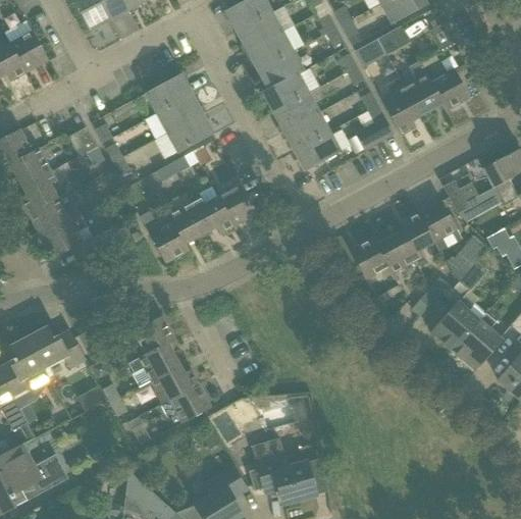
[(74,0),(90,30),(110,18),(100,0),(74,0)]
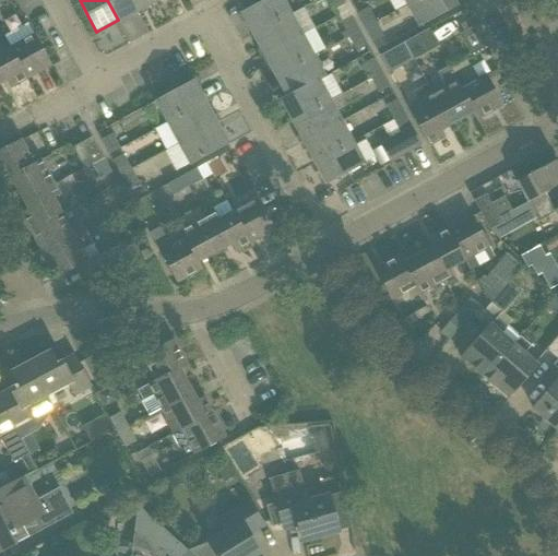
[(107,0),(118,20),(139,9),(134,0),(107,0)]
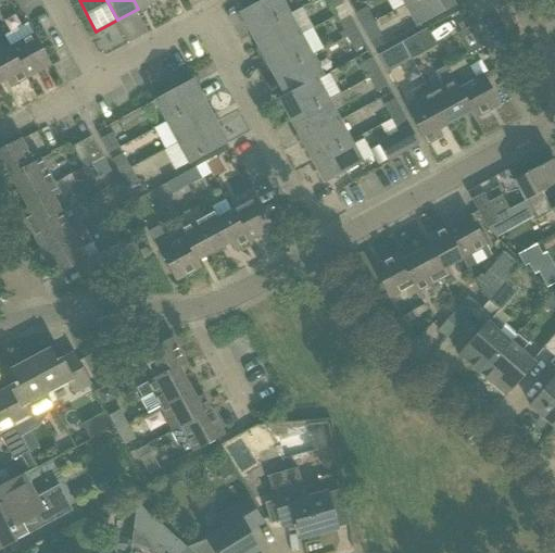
[(134,0),(138,9),(154,0),(134,0)]
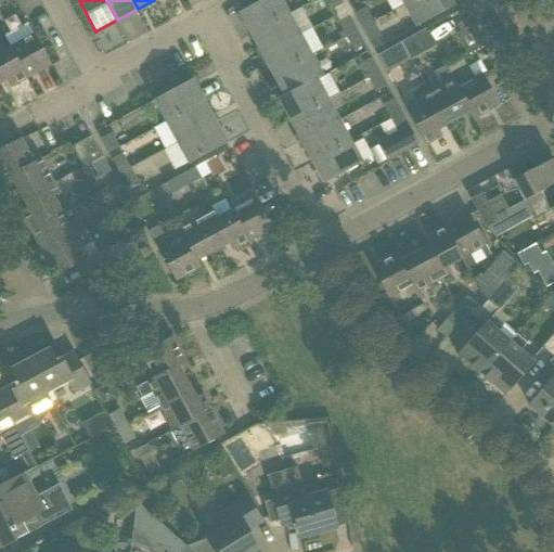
[(259,0),(240,11),(252,31),(288,11),(283,0),(259,0)]
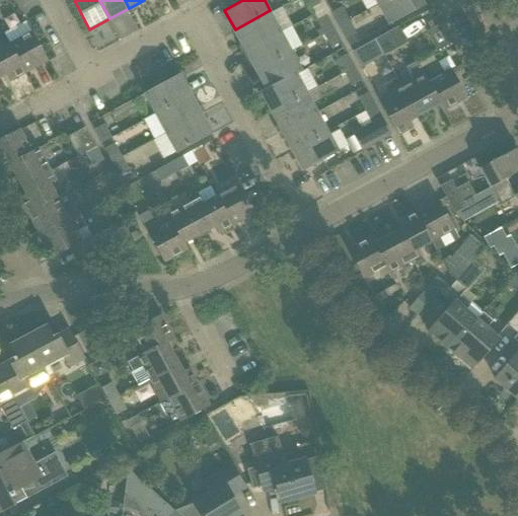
[(382,0),(378,2),(389,22),(407,13),(425,3),(423,0),(382,0)]
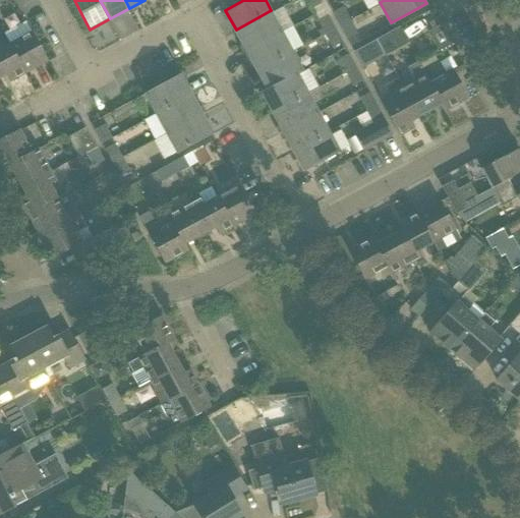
[(334,10),(341,23),(351,17),(344,4),(334,10)]
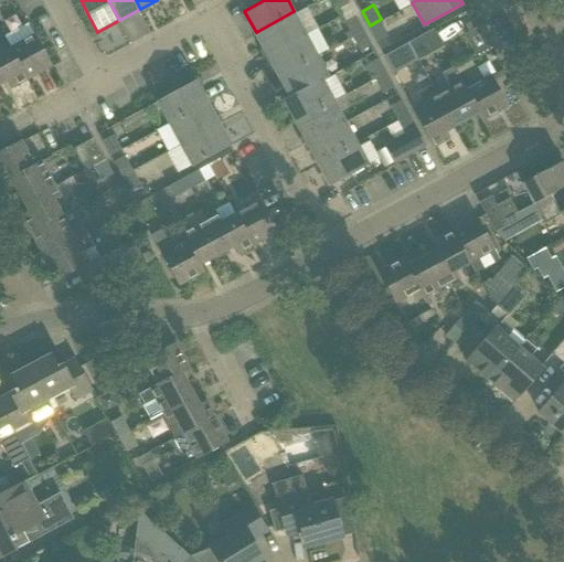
[(294,11),(256,32),(267,54),(306,33),(294,11)]
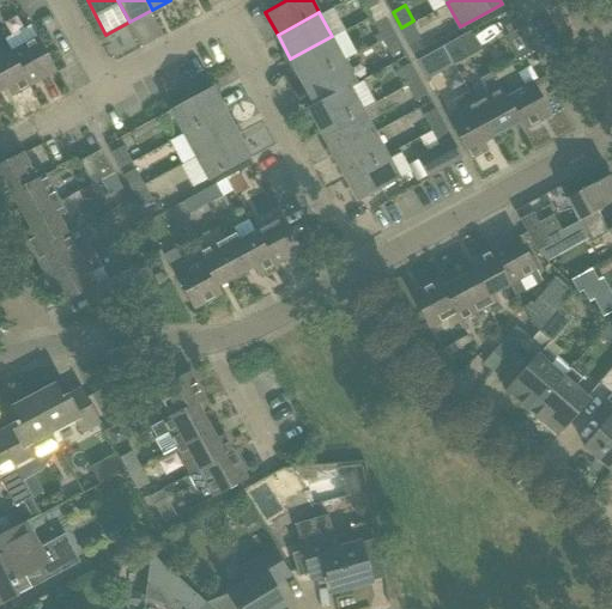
[(386,14),(374,20),(383,37),(394,31),(386,14)]
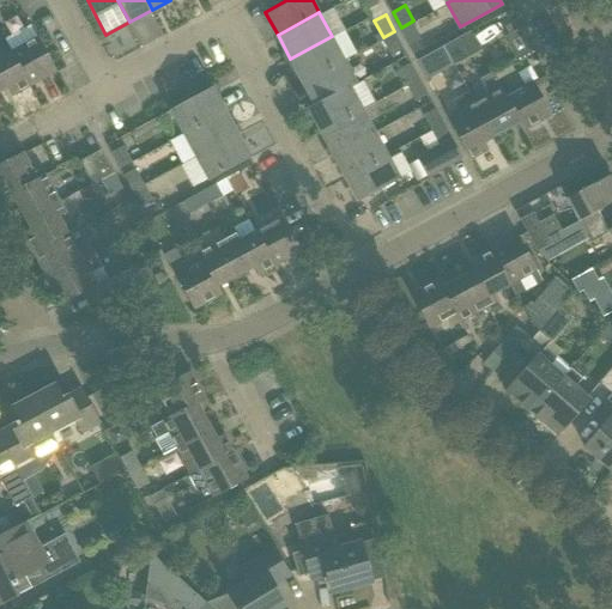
[(413,20),(401,28),(410,43),(422,37),(413,20)]
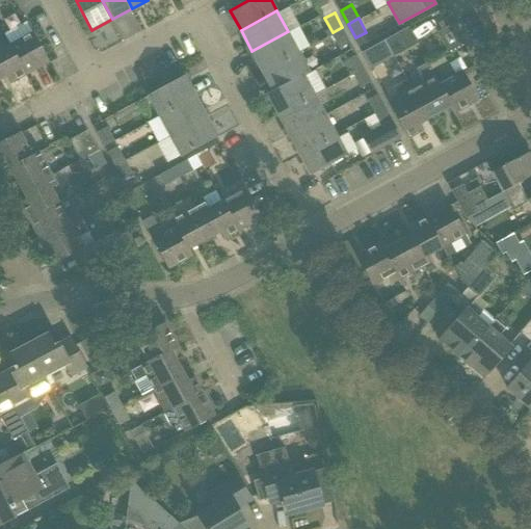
[(386,38),(395,54),(418,42),(409,25),(386,38)]
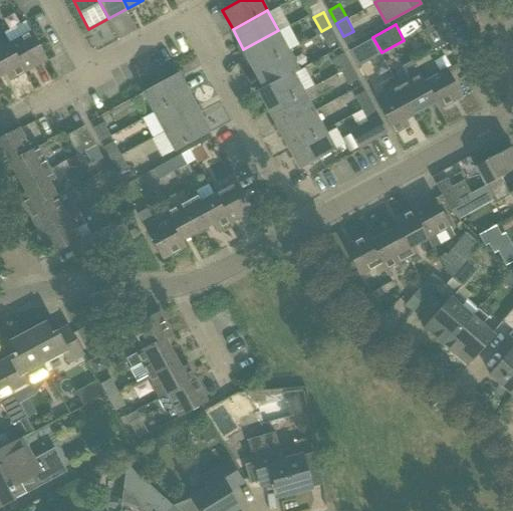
[(330,26),(321,31),(328,45),(338,40),(330,26)]
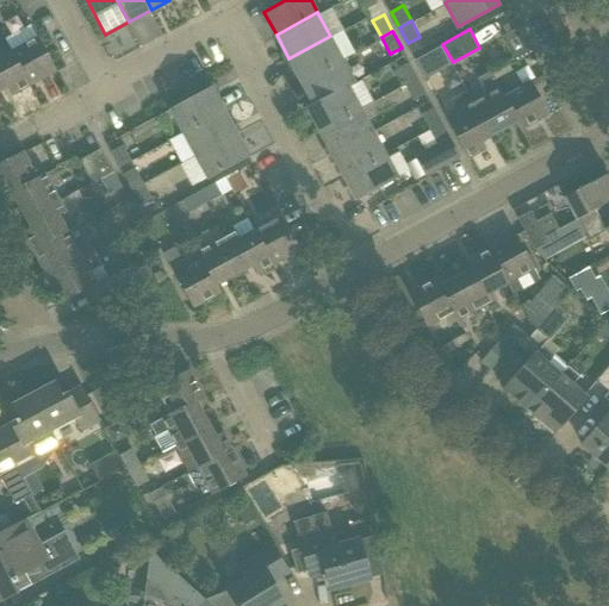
[(11,48),(30,83),(56,69),(37,33),(11,48)]
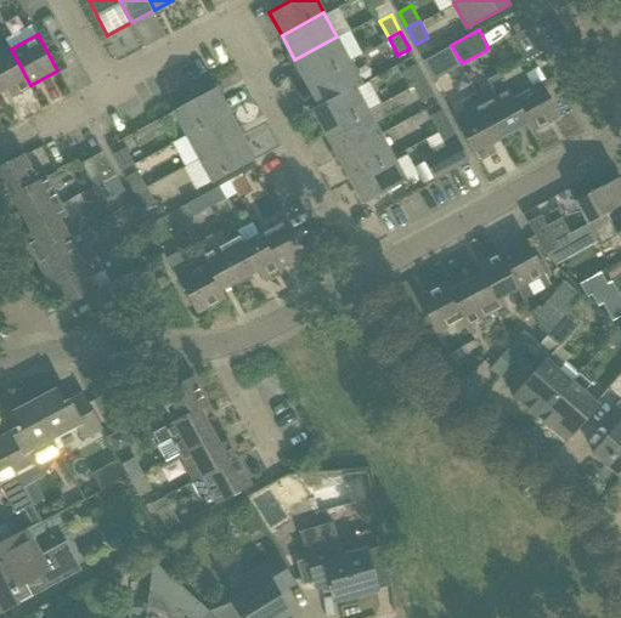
[(337,37),(294,60),(306,81),(349,60),(337,37)]
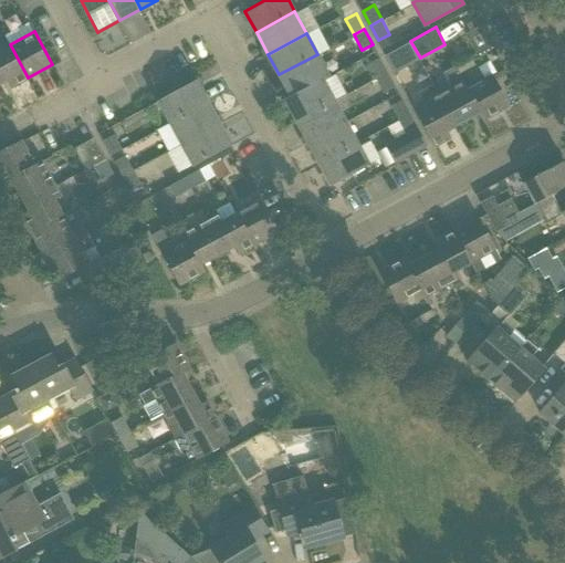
[(410,41),(395,49),(404,66),(420,58),(410,41)]
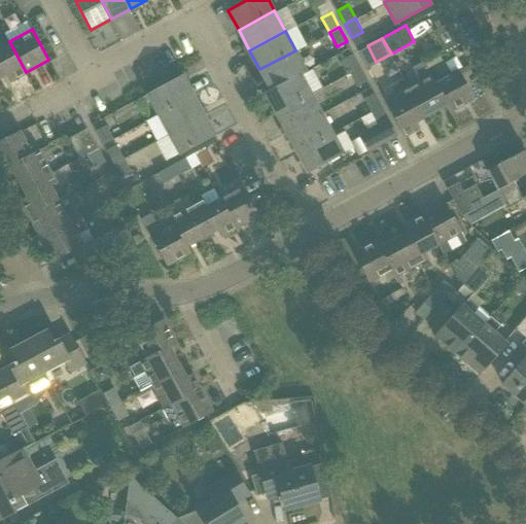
[(0,75),(0,77),(7,73),(10,80),(26,72),(9,41),(0,45),(0,75)]
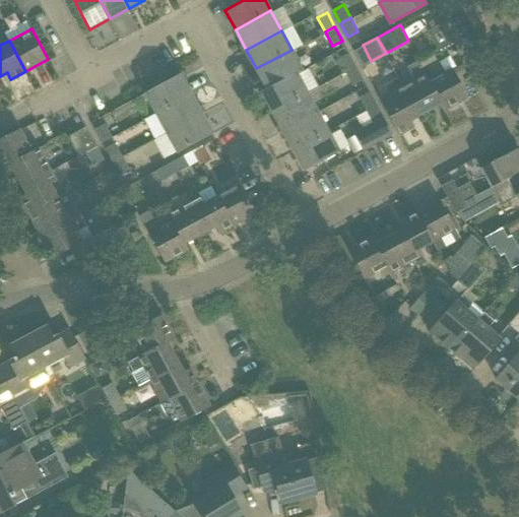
[(292,50),(256,68),(267,87),(261,90),(261,91),(303,69),(292,50)]
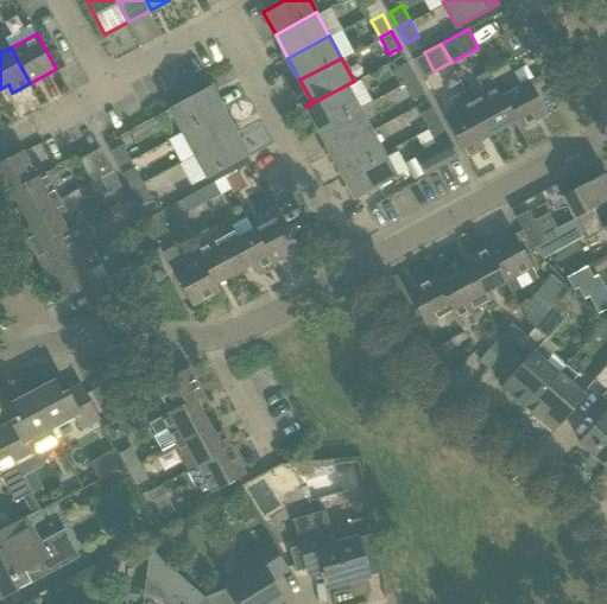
[(408,61),(396,68),(404,82),(416,76),(408,61)]
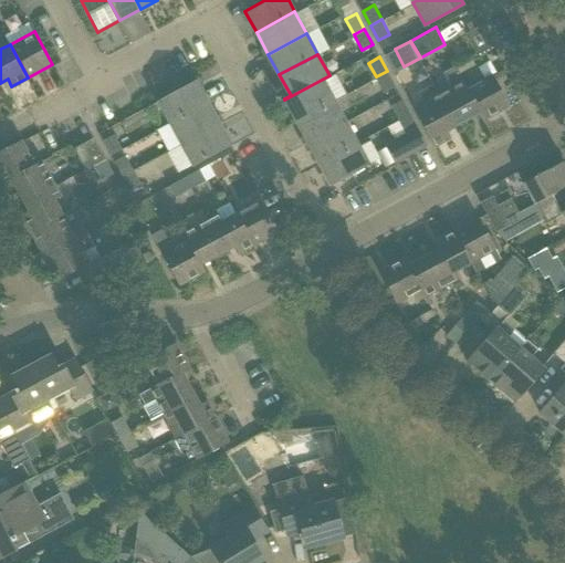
[(439,94),(456,124),(480,112),(468,87),(456,64),(443,71),(452,86),(439,94)]
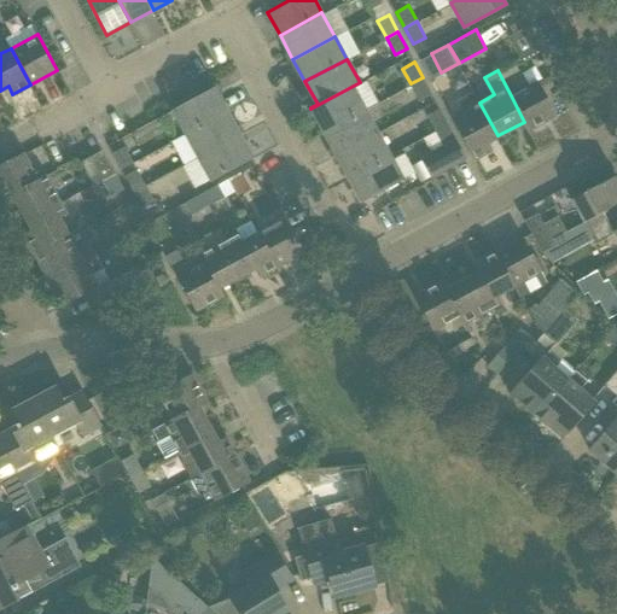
[(423,77),(411,83),(420,100),(431,94),(423,77)]
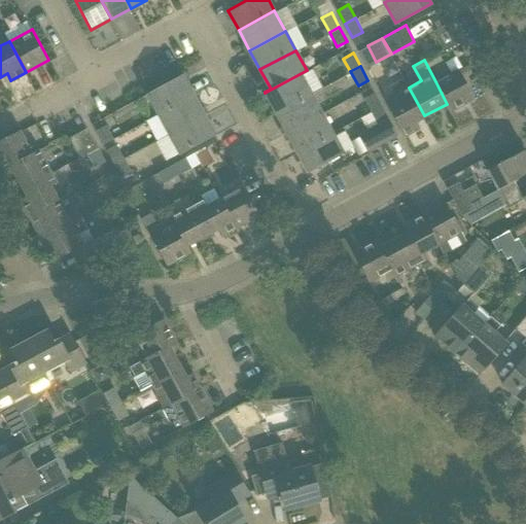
[(447,104),(450,110),(474,97),(458,69),(435,81),(447,104)]
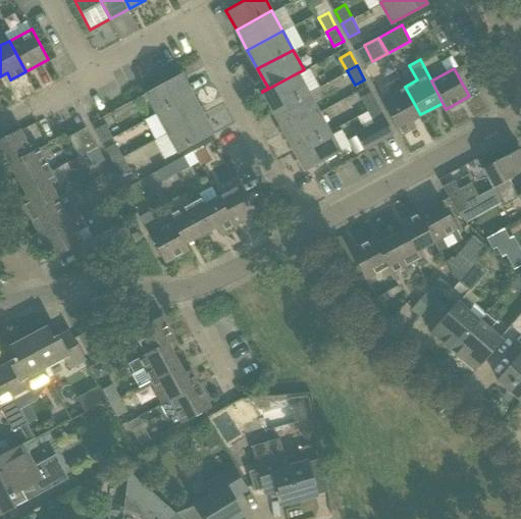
[(304,69),(262,92),(273,111),(309,92),(299,73),(304,70),(304,69)]
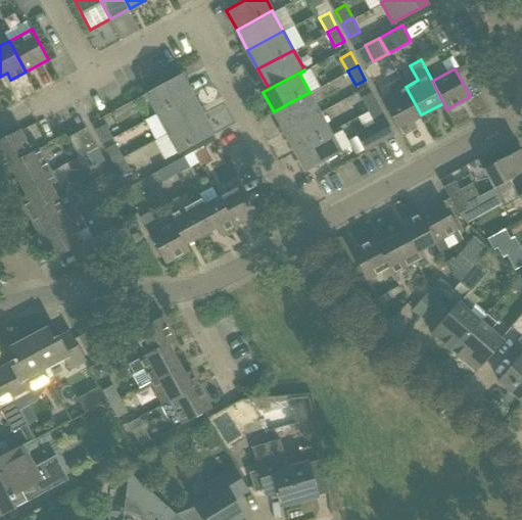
[(146,92),(157,113),(193,94),(182,73),(146,92)]
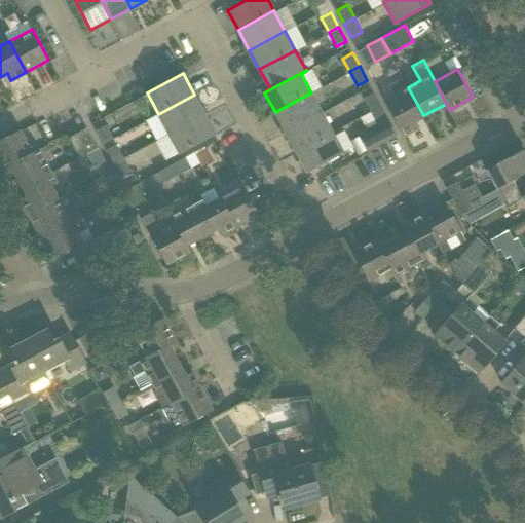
[(394,116),(404,135),(419,126),(415,120),(423,115),(408,87),(403,77),(389,83),(399,101),(388,106),(394,116)]
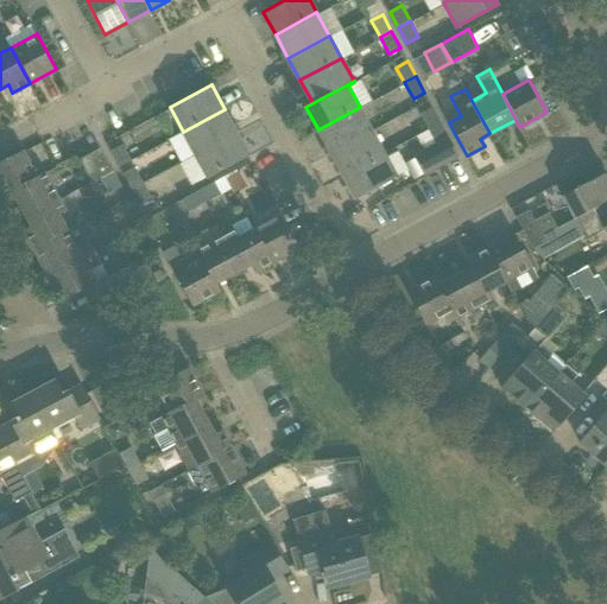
[(432,105),(419,112),(424,121),(429,128),(442,121),(432,105)]
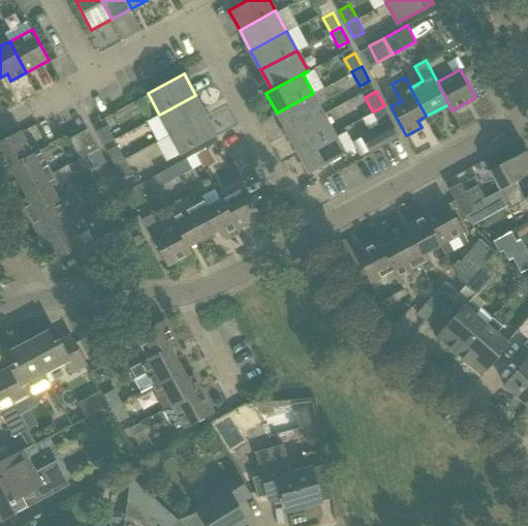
[(313,93),(277,113),(287,132),(323,113),(313,93)]
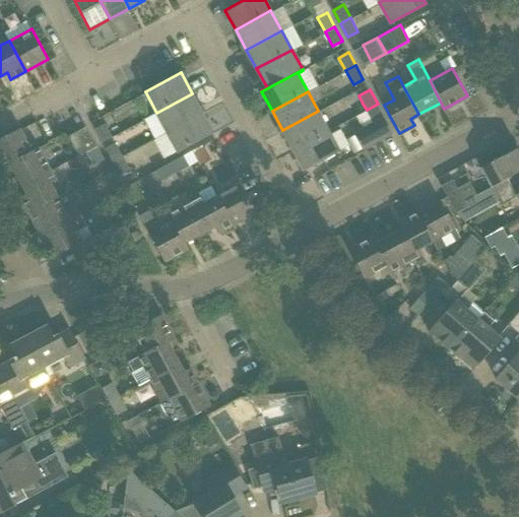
[(201,112),(192,93),(156,113),(167,131),(201,112)]
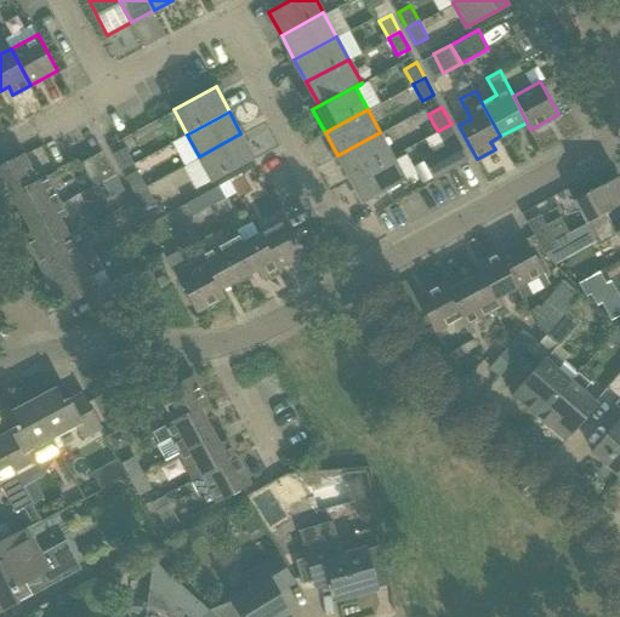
[(447,146),(424,158),(433,177),(468,159),(458,140),(459,140),(451,124),(438,131),(447,146)]
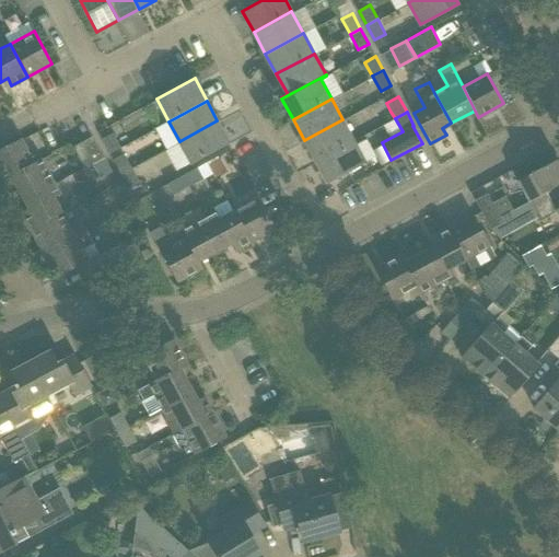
[(342,119),(304,140),(315,161),(353,140),(342,119)]
